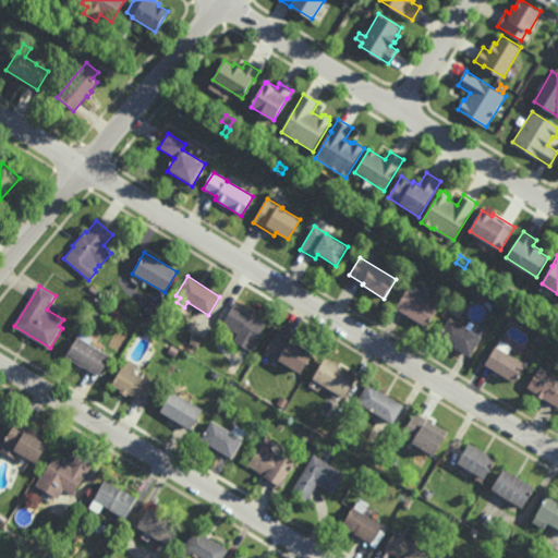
[(95,294),(88,290),(91,286),(98,289),(95,294)]
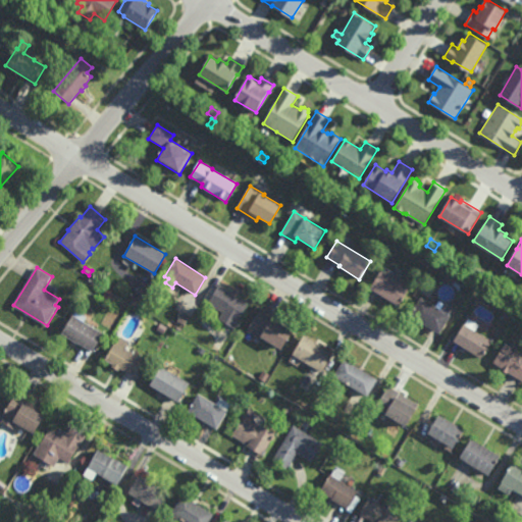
[(399,307),(370,289),(380,270),(410,289),(399,307)]
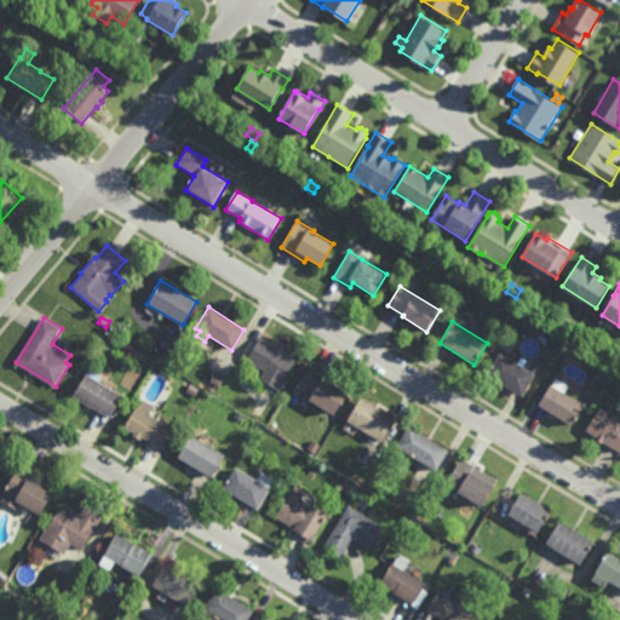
[(277,390),(259,378),(264,371),(246,360),(260,337),(280,349),(279,351),(294,361),(277,390)]
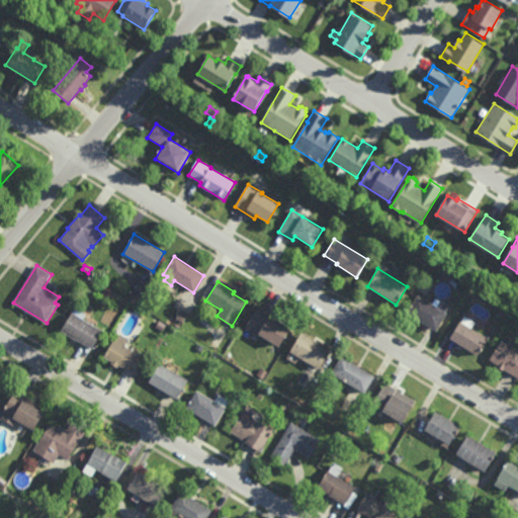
[(437,307),(441,300),(449,306),(445,312),(447,313),(436,332),(407,314),(418,294),(437,307)]
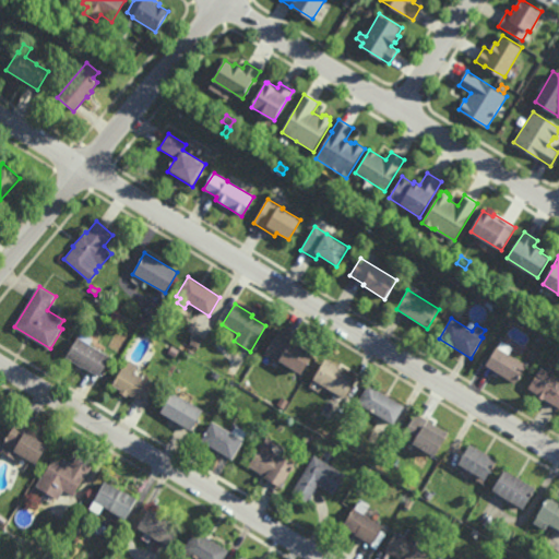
[(300,375),(264,354),(280,329),(289,334),(286,339),(312,354),(300,375)]
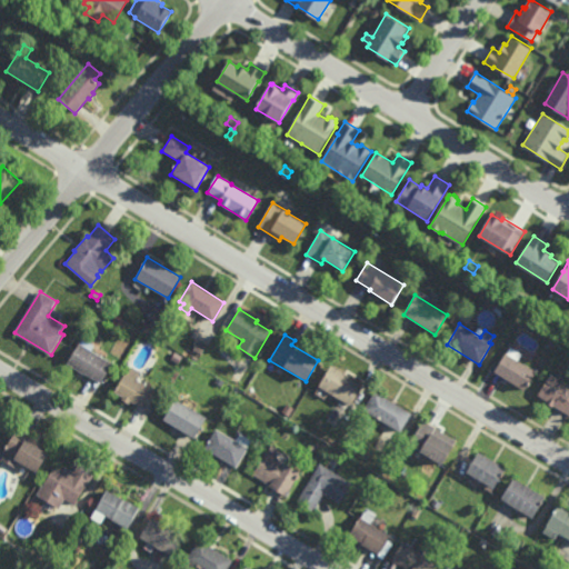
[(93,346),(91,350),(112,363),(100,383),(67,363),(79,343),(80,343),(83,339),(93,346)]
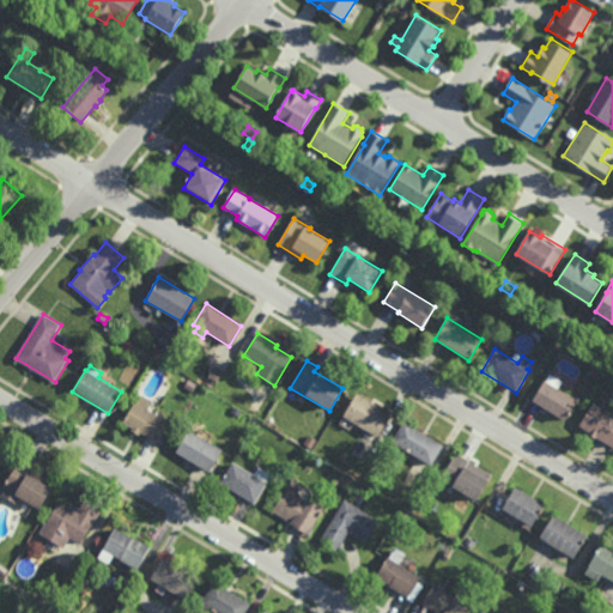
[(217,382),(208,377),(214,368),(223,372),(217,382)]
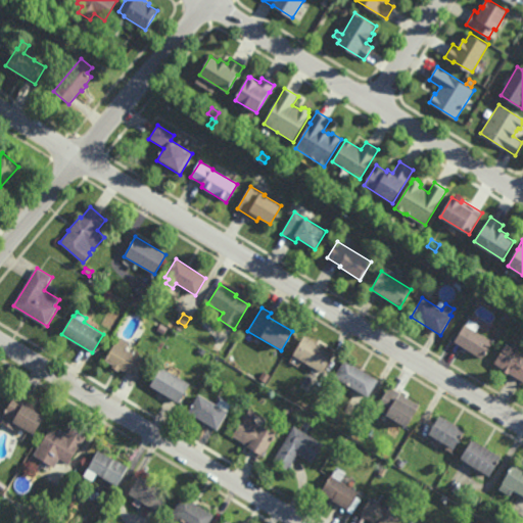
[(482,360),(454,342),(465,324),(493,340),(482,360)]
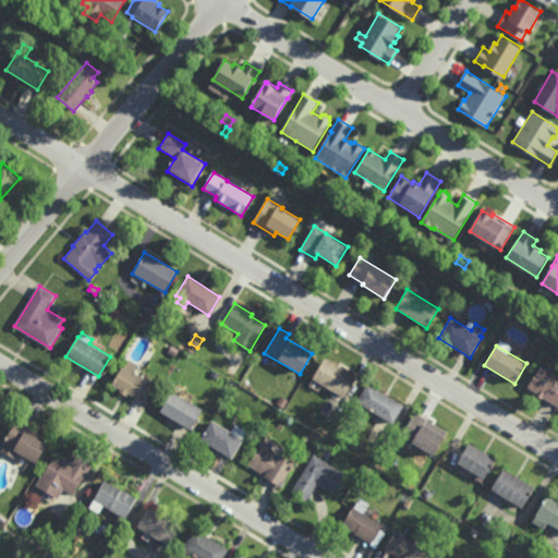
[(344,398),(313,379),(325,358),(341,367),(340,370),(355,378),(344,398)]
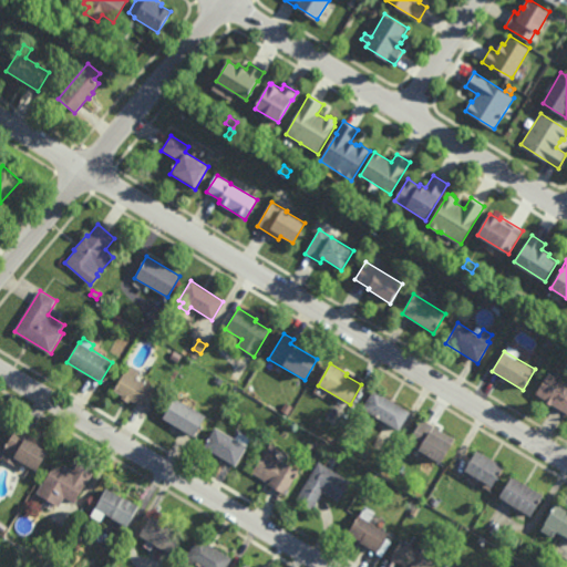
[(136,379),(157,391),(146,410),(131,401),(129,403),(122,399),(123,397),(114,391),(125,372),(126,373),(131,366),(141,371),(136,379)]
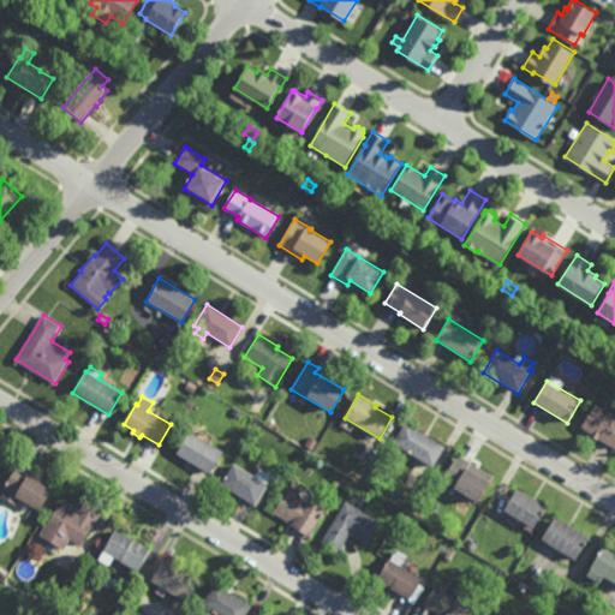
[(614,449),(598,439),(597,440),(590,435),(591,434),(580,427),(596,405),(614,417),(614,449)]
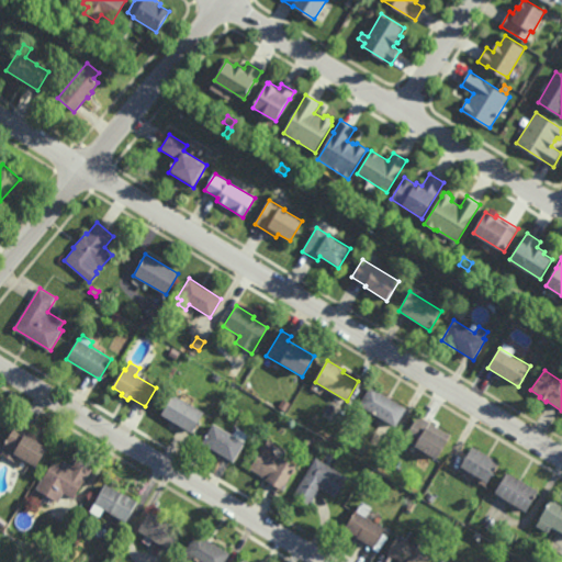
[(395,427),(359,405),(370,386),(406,408),(395,427)]
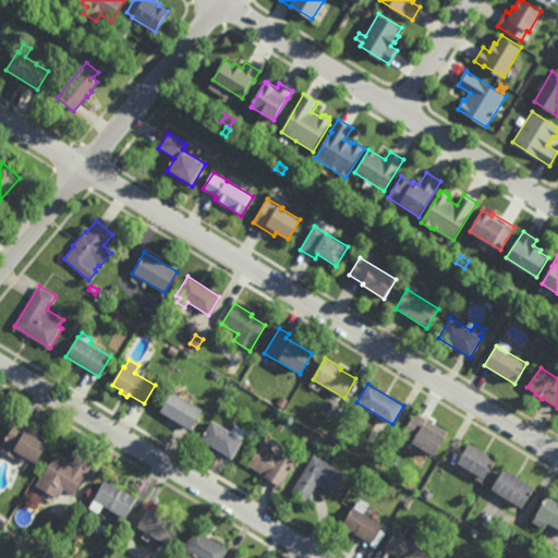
[(191,431),(160,412),(172,391),(204,410),(191,431)]
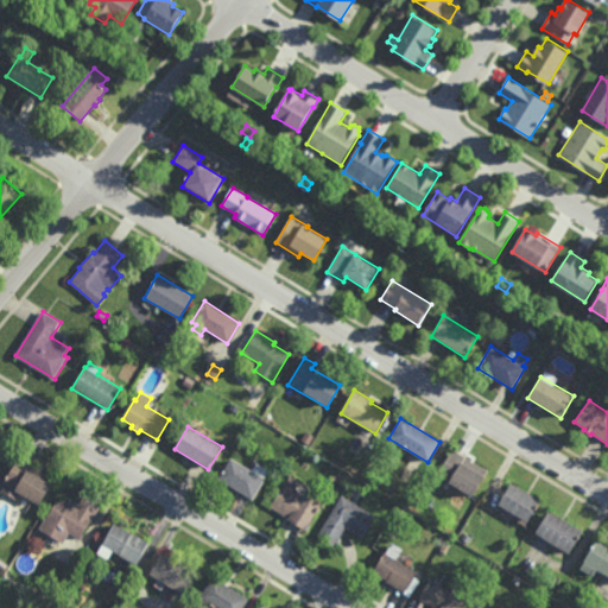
[(472,499),(448,483),(449,482),(437,475),(453,449),(488,472),(472,499)]
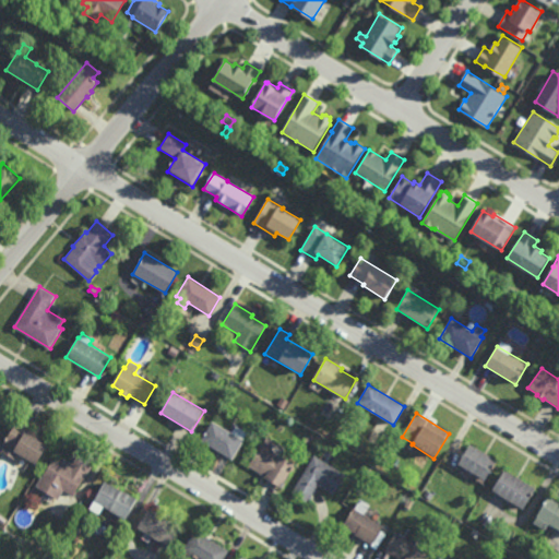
[(39,466),(19,454),(15,460),(3,452),(7,445),(4,444),(18,421),(51,441),(48,445),(50,448),(39,466)]
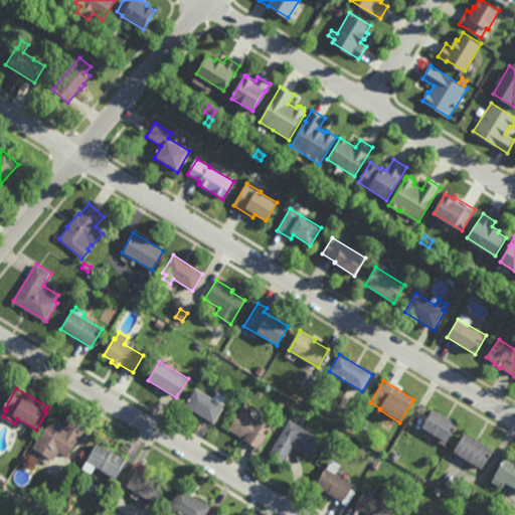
[(214,424),(185,406),(196,388),(225,405),(214,424)]
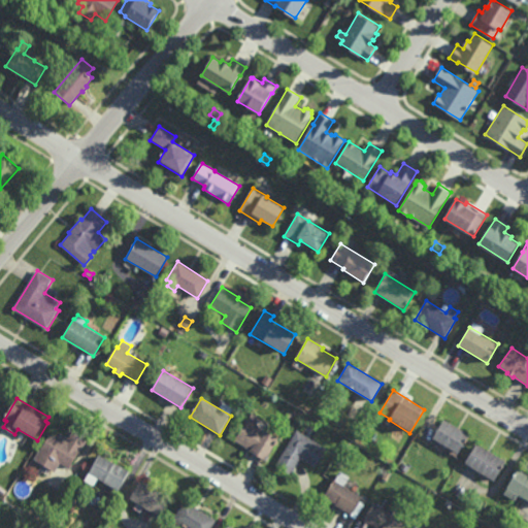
[(288,418),(287,411),(295,409),(297,415),(288,418)]
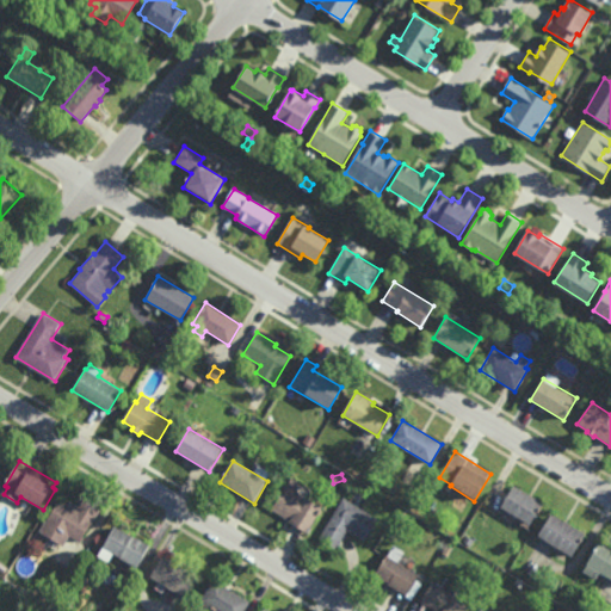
[(307,535),(289,524),(291,520),(272,508),(291,476),(302,482),(297,491),(307,497),(306,498),(322,508),(307,535)]
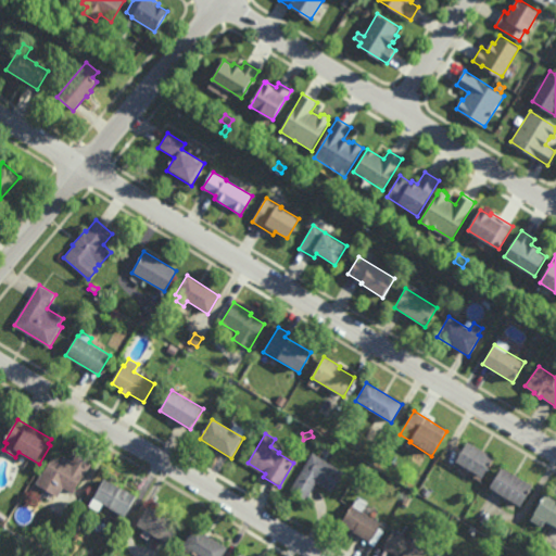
[(375,458),(369,455),(377,442),(382,445),(375,458)]
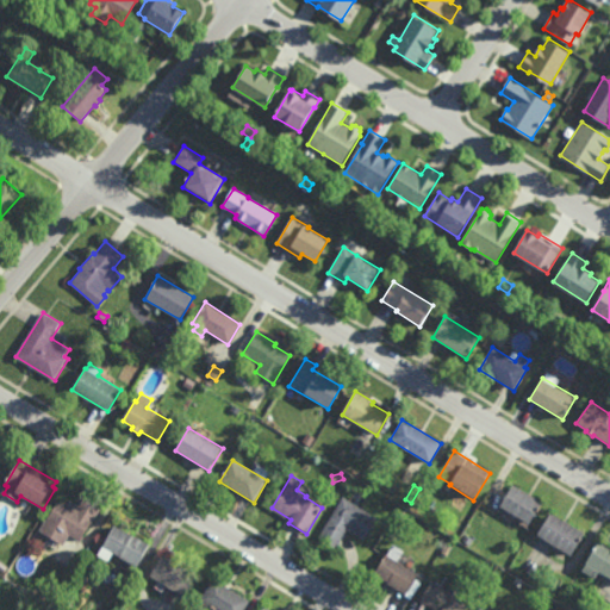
[(529,524),(500,506),(514,485),(542,503),(529,524)]
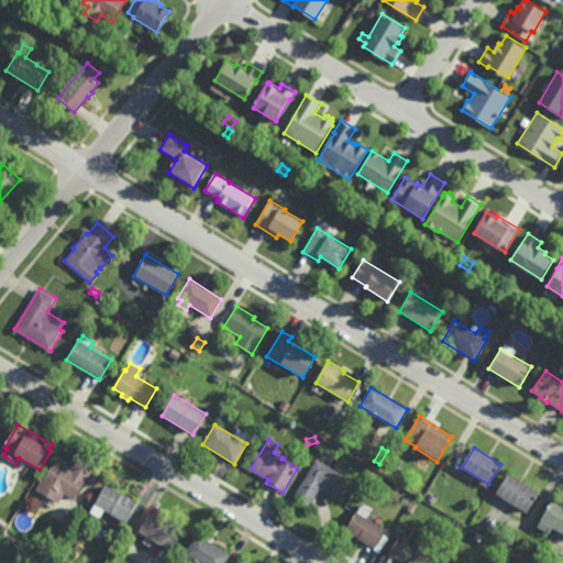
[(335,498),(320,488),(309,505),(294,496),(317,457),(349,477),(335,498)]
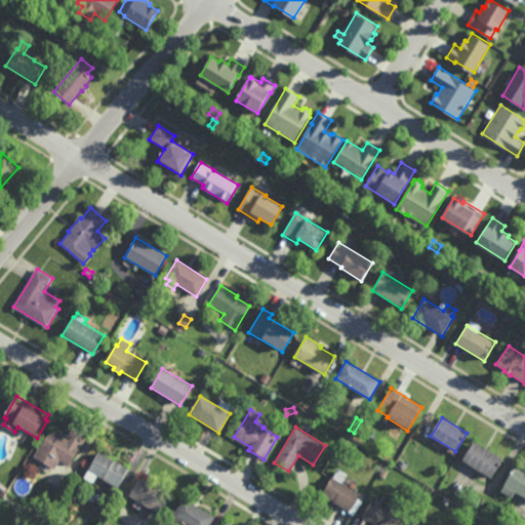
[(87,439),(70,466),(61,460),(54,470),(34,457),(51,430),(58,434),(61,431),(69,436),(73,430),(87,439)]
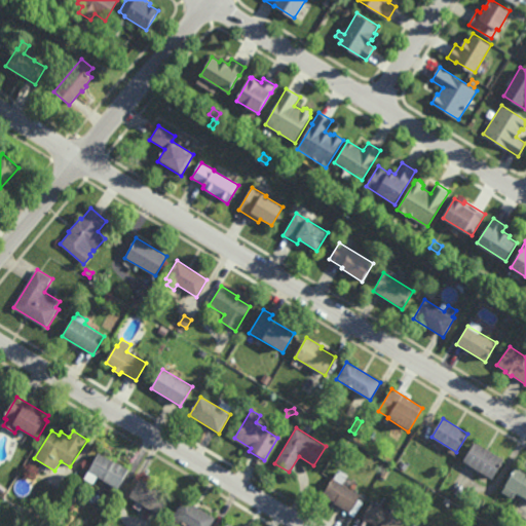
[(345,450),(340,447),(345,440),(350,443),(345,450)]
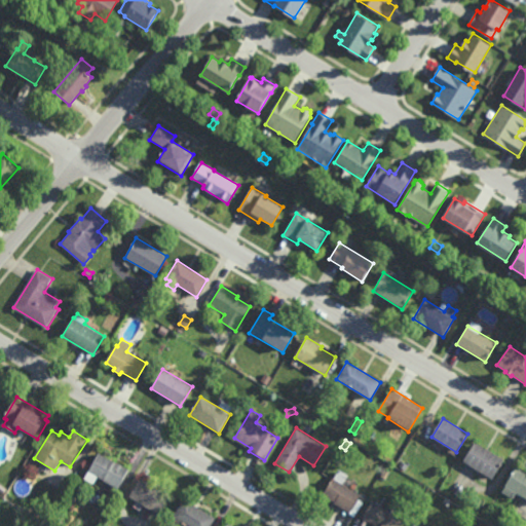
[(492,479),(489,478),(485,483),(480,479),(483,474),(463,461),(476,442),(504,460),(492,479)]
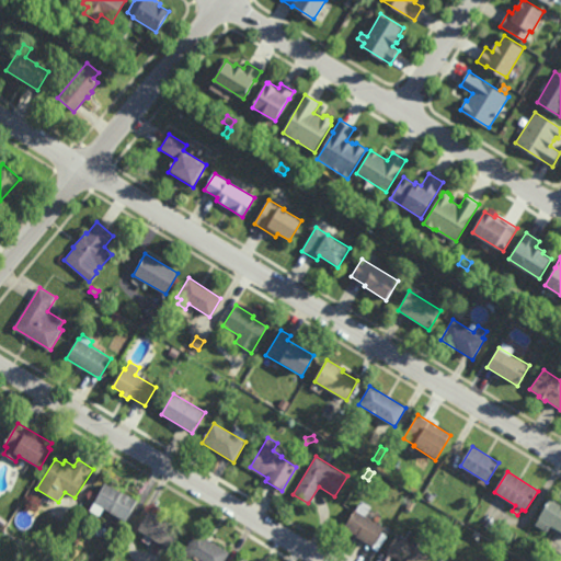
[(116,490),(122,493),(124,491),(139,500),(126,522),(104,508),(100,517),(90,511),(105,483),(111,487),(113,481),(118,484),(116,490)]
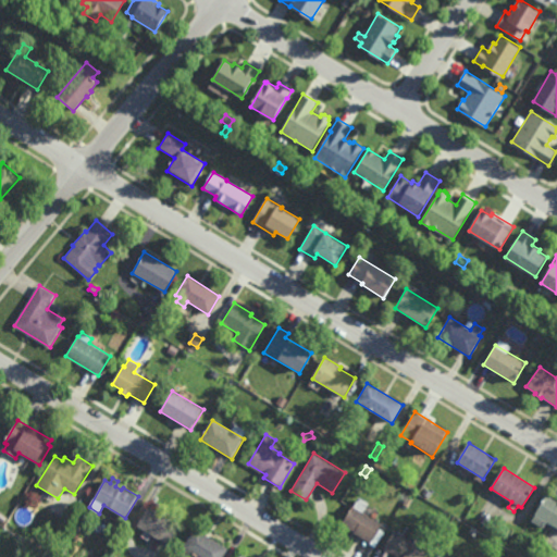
[(429,497),(423,494),(426,487),(432,491),(429,497)]
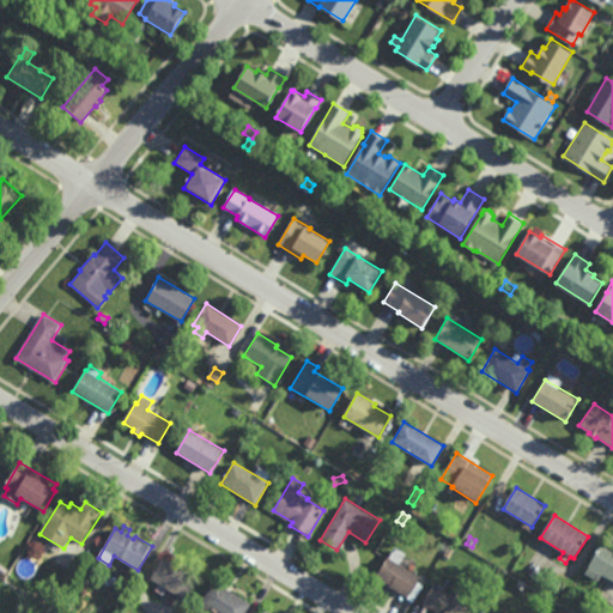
[(450,558),(449,558),(445,564),(438,559),(442,553),(443,553),(448,545),(455,550),(450,558)]
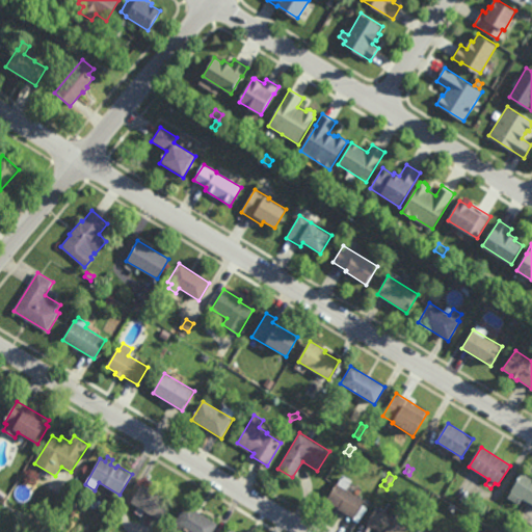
[(531,504),(523,499),(520,505),(507,498),(523,473),(531,478),(531,504)]
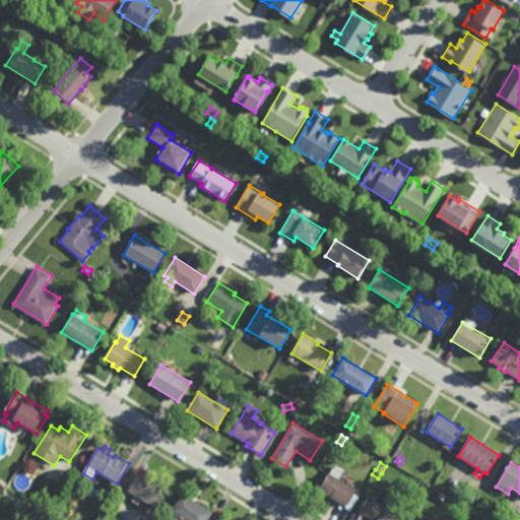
[(339,478),(356,489),(345,507),(330,498),(331,497),(319,490),(329,472),(329,473),(335,464),(344,469),(339,478)]
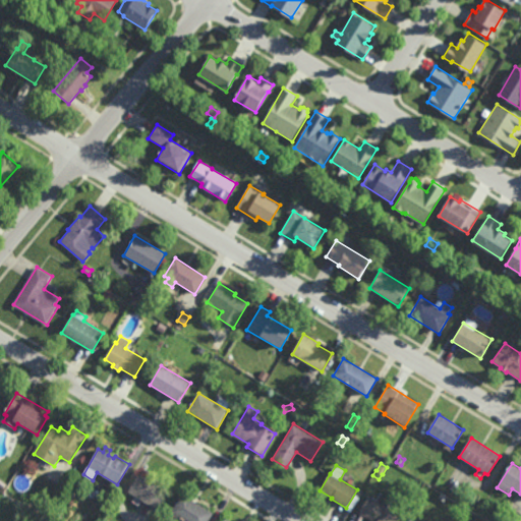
[(149,478),(150,476),(161,482),(159,485),(169,490),(158,510),(128,491),(139,473),(149,478)]
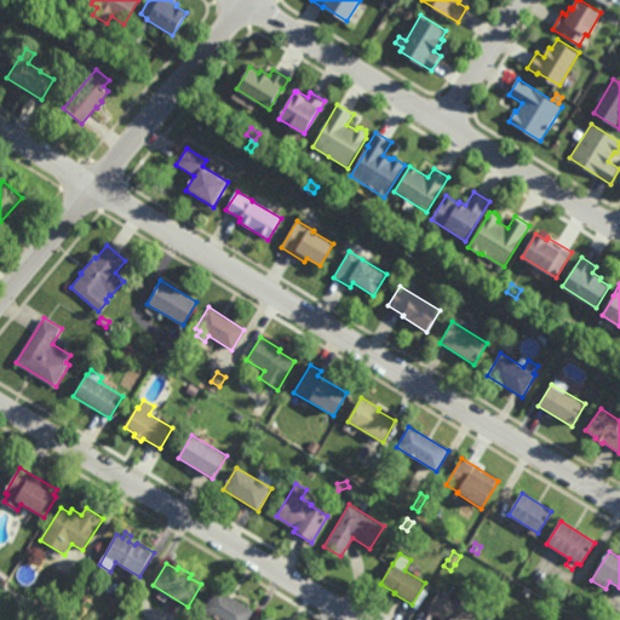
[(468,593),(461,603),(478,614),(474,619),(443,619),(428,609),(440,589),(448,593),(453,585),(468,593)]
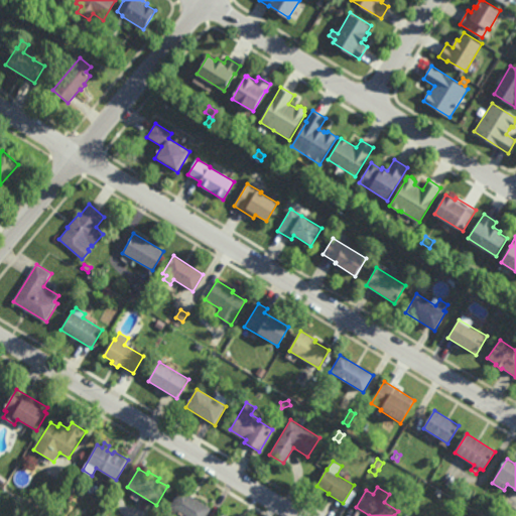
[(205,515),(183,515),(182,515),(181,515),(168,515),(167,515),(171,508),(170,507),(180,490),(210,508),(205,515)]
